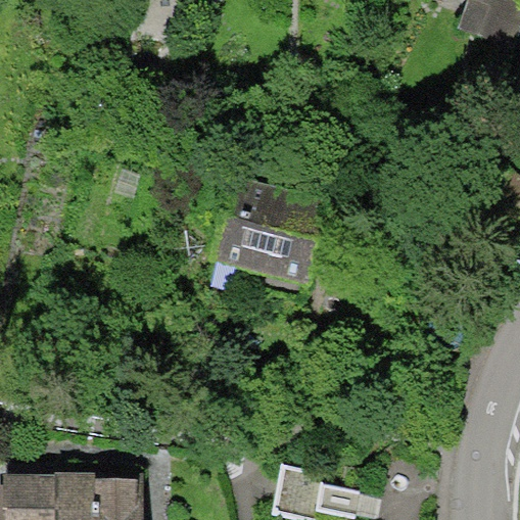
[(519,37),(519,0),(456,0),(464,3),(454,32),(514,54),(519,37)]
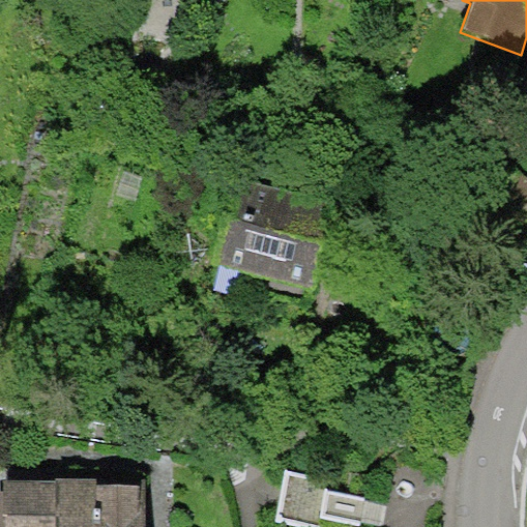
[(526,64),(510,86),(526,97),(526,64)]
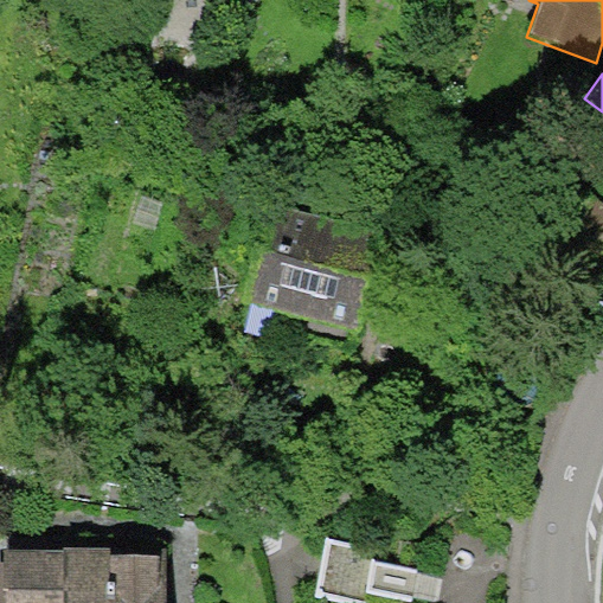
[(387,239),(275,211),(247,326),(359,354),(387,239)]
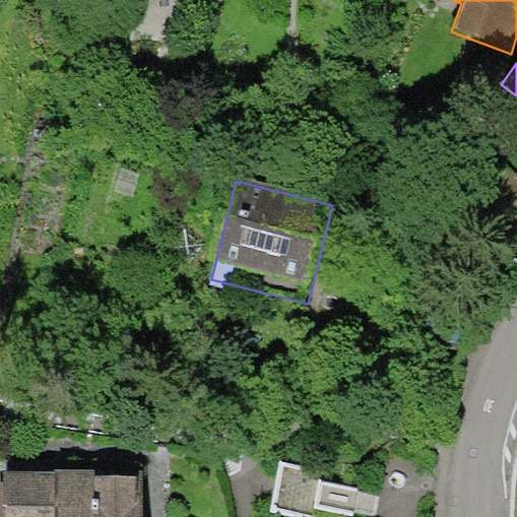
[(320,469),(277,461),(269,510),(309,516),(312,516),(314,509),(349,515),(349,511),(373,515),(376,495),(353,491),(353,487),(318,480),(320,469)]
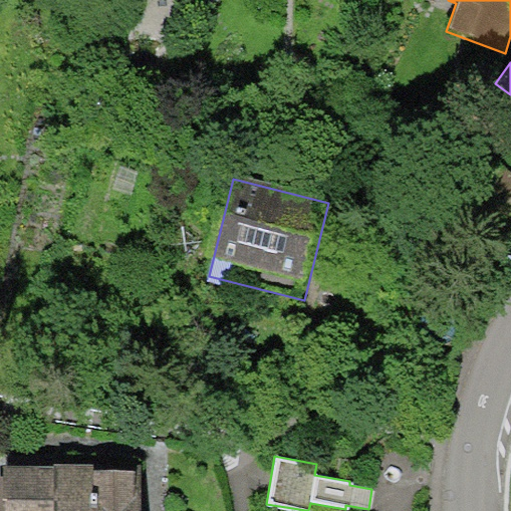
[(135,510),(134,471),(6,474),(7,510),(135,510)]
